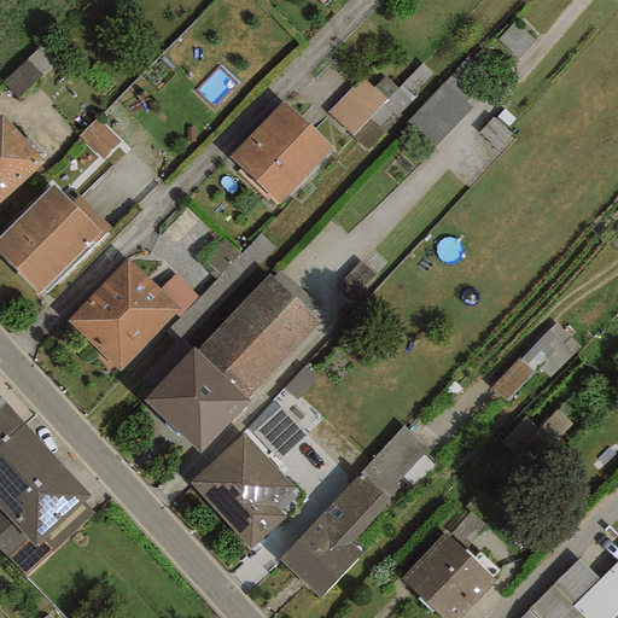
[(382,65),(332,112),(365,146),(414,99),(382,65)]
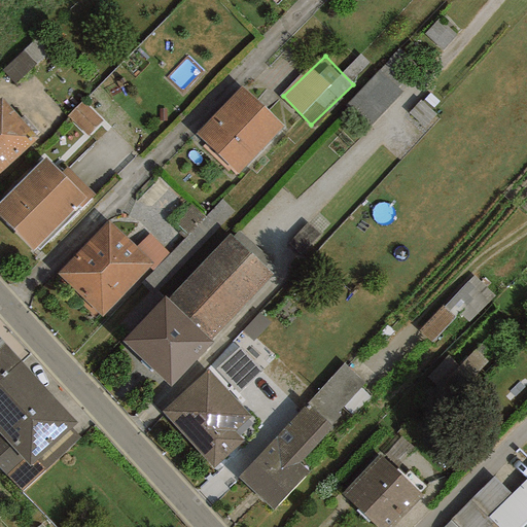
[(379,75),(353,100),(370,117),(396,93),(379,75)]
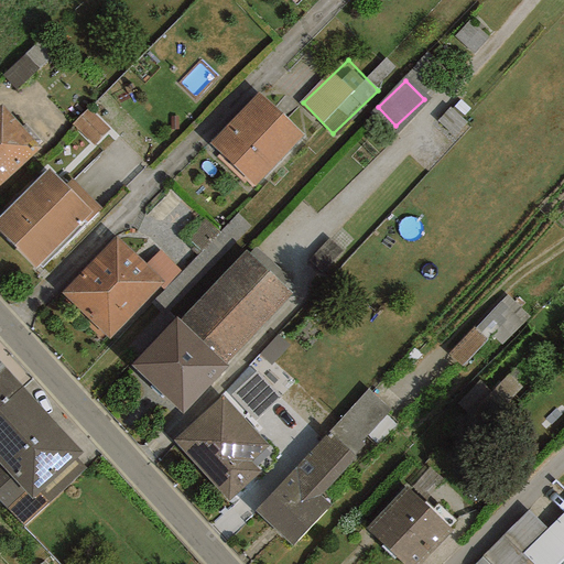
[(303,134),(259,91),(209,143),(255,185),(303,134)]
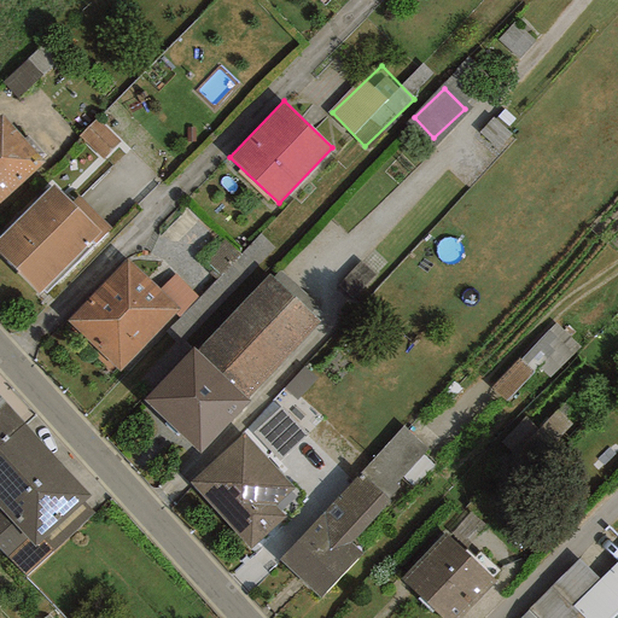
[(0,200),(44,162),(1,115),(0,115),(0,200)]
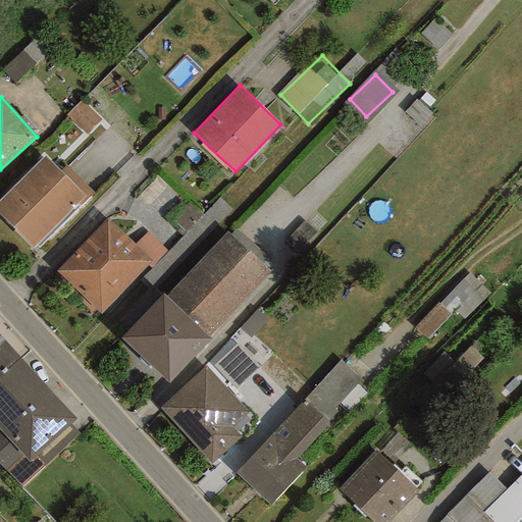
[(67,115),(87,135),(101,119),(82,101),(67,115)]
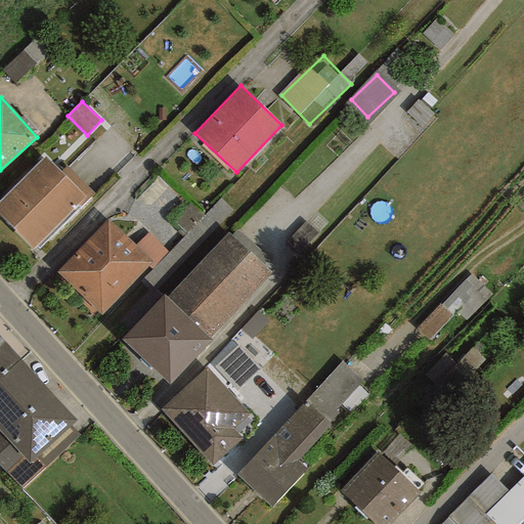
[(0,201),(0,216),(32,249),(78,203),(81,207),(94,193),(67,166),(60,172),(45,156),(0,201)]
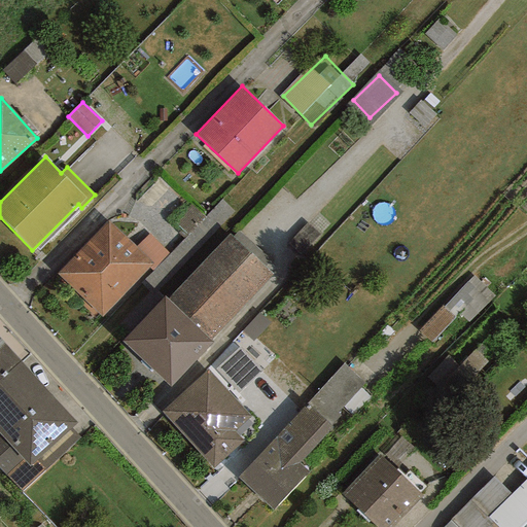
[(148,268),(152,264),(135,247),(107,221),(57,274),(101,317),(148,268)]
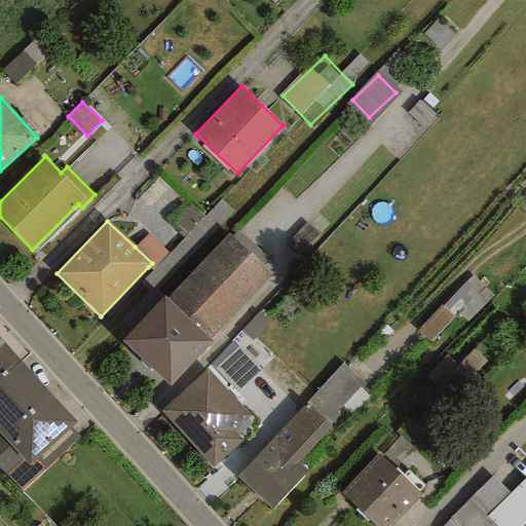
[(210,340),(271,274),(228,233),(166,299),(163,296),(122,341),(171,386),(212,342),(210,340)]
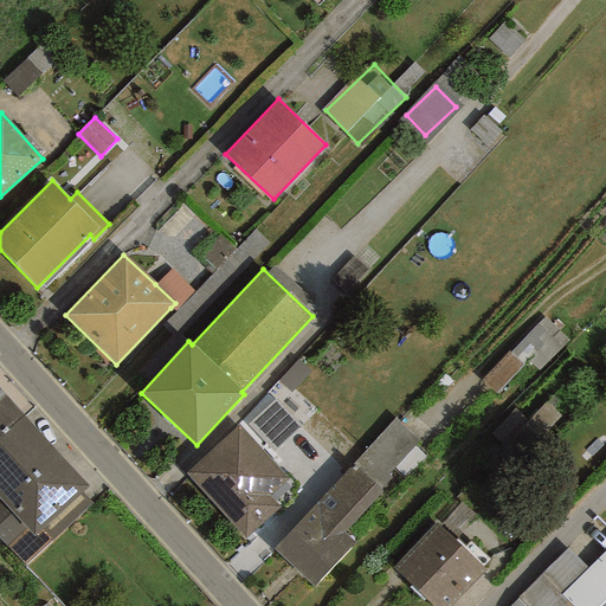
[(175,303),(171,308),(175,311),(194,291),(171,269),(155,284),(175,303)]
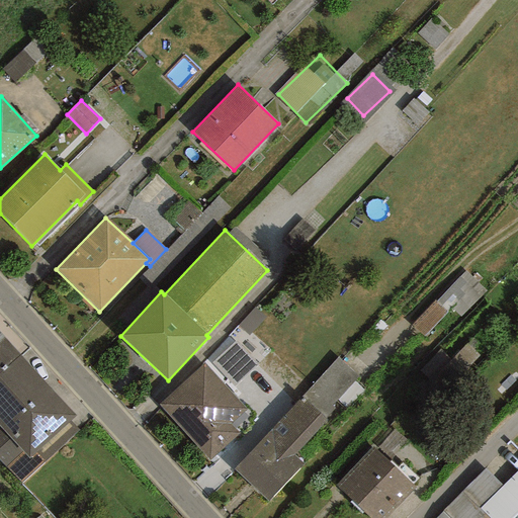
[(452,309),(462,317),(488,288),(465,268),(413,325),(426,337),(452,309)]
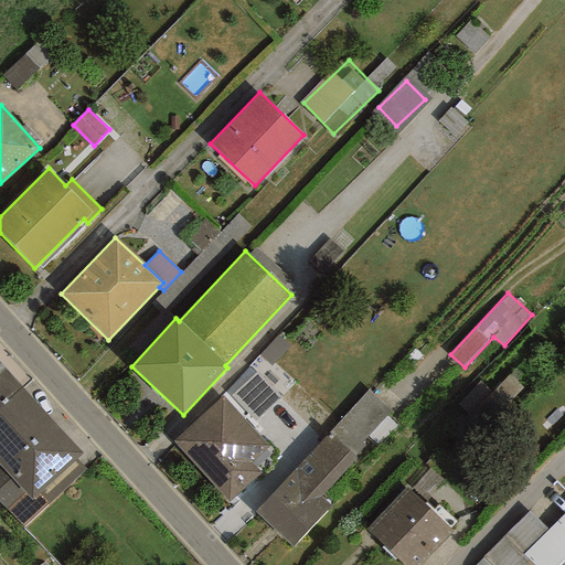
[(0,405),(21,386),(0,362),(0,405)]
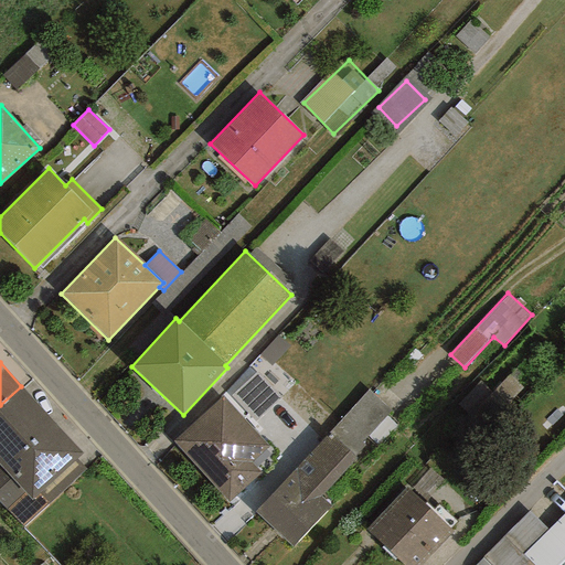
[(257,372),(231,397),(255,423),(281,397),(257,372)]
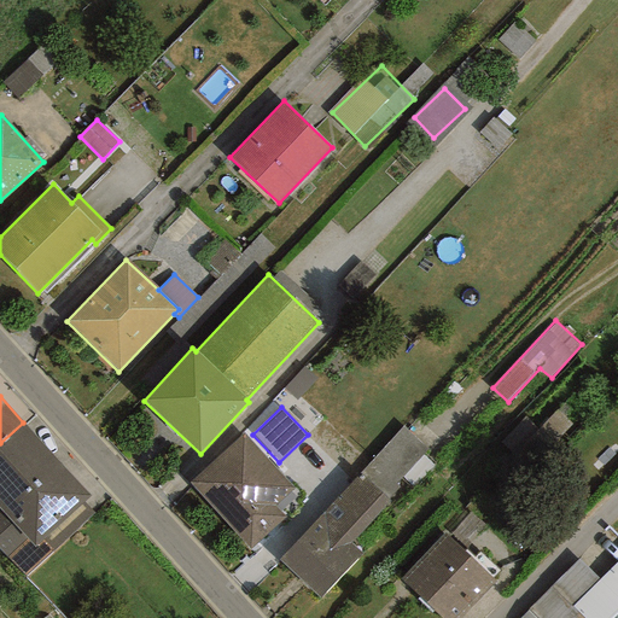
[(23,423),(0,443),(0,549),(25,577),(94,513),(85,502),(92,496),(23,423)]
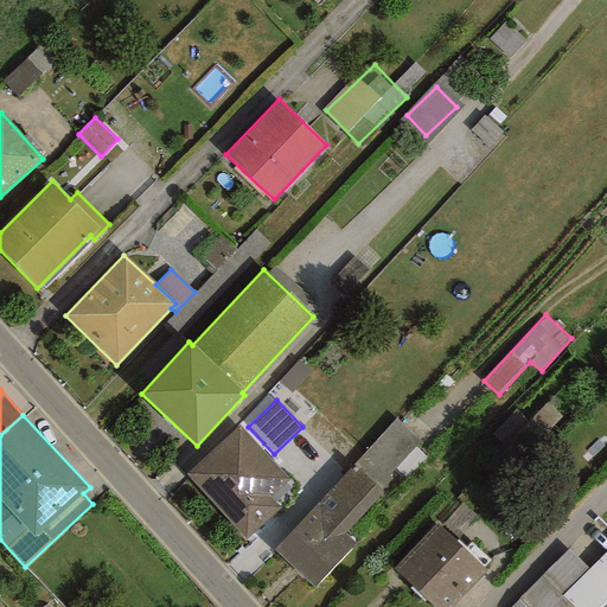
[(353,465),(381,491),(391,478),(389,475),(419,441),(395,420),(353,465)]
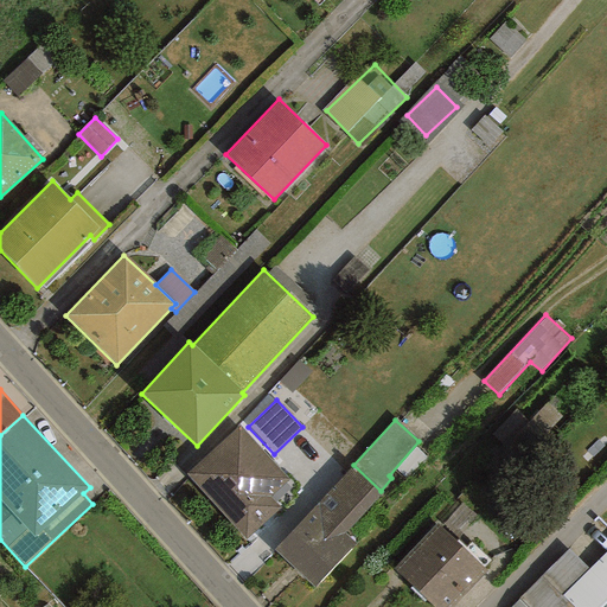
[(270,497),(288,480),(238,425),(184,474),(246,541),(280,509),(270,497)]
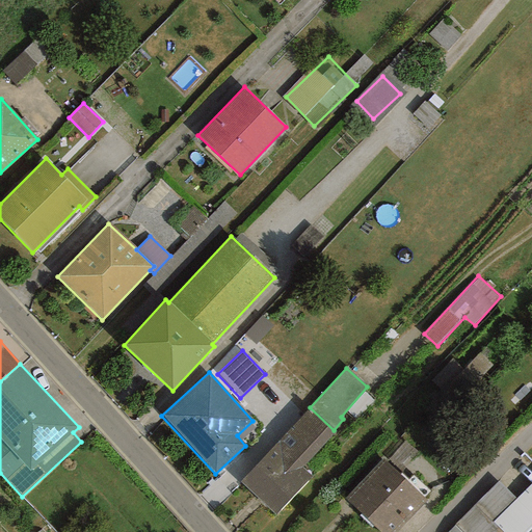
[(274,515),(312,476),(301,468),(336,432),(334,430),(310,407),(239,482),(274,515)]
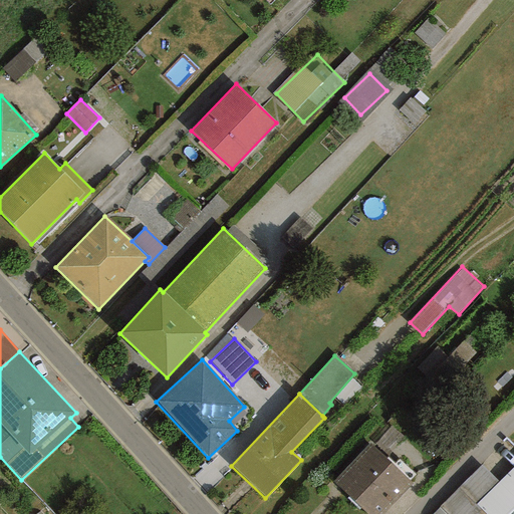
[(333,483),(366,513),(381,513),(413,484),(369,444),(333,483)]
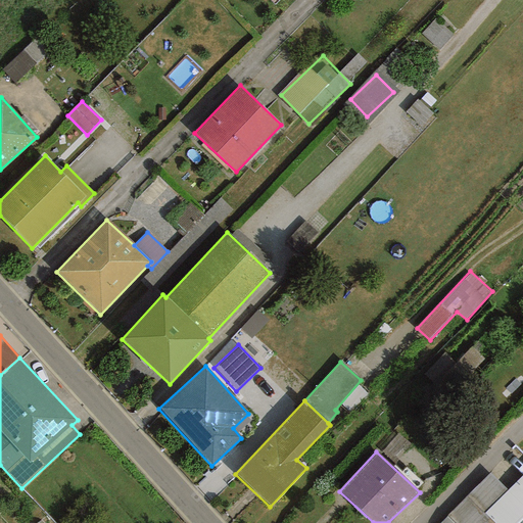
[(522,522),(522,473),(507,490),(489,473),(438,522),(522,522)]
